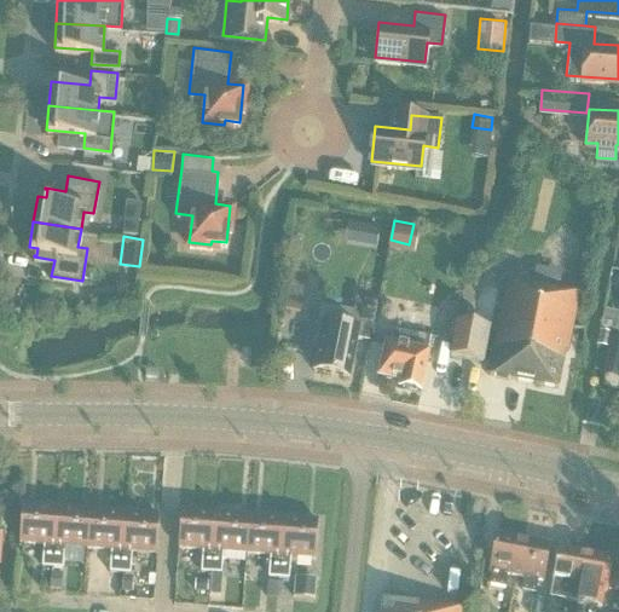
[(509,271),(489,369),(557,382),(565,345),(568,346),(580,286),(509,271)]
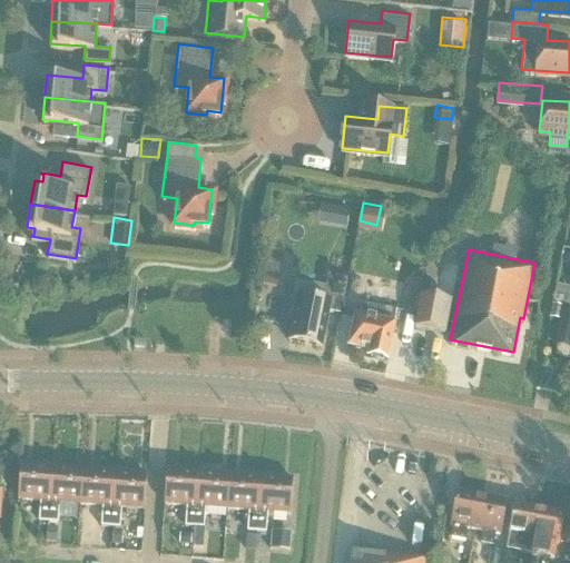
[(292,317),(288,336),(322,343),(328,306),(340,308),(347,273),(327,269),(325,282),(295,276),(287,316),(292,317)]
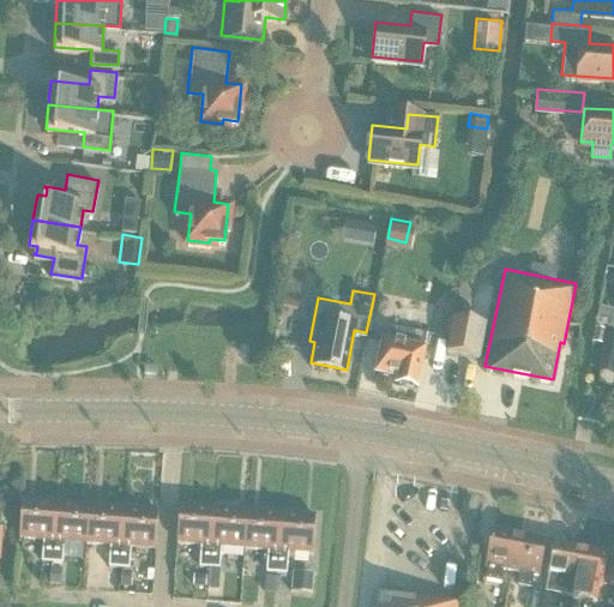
[(613,307),(600,305),(597,319),(613,322),(613,307)]
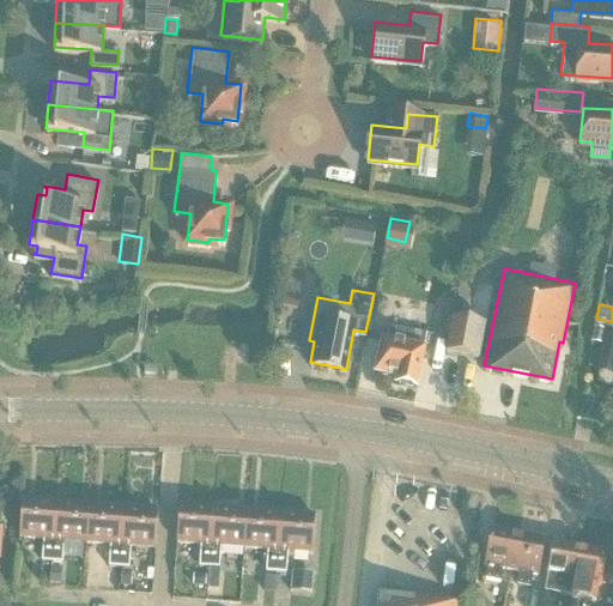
[(453,313),(445,346),(478,353),(485,319),(453,313)]
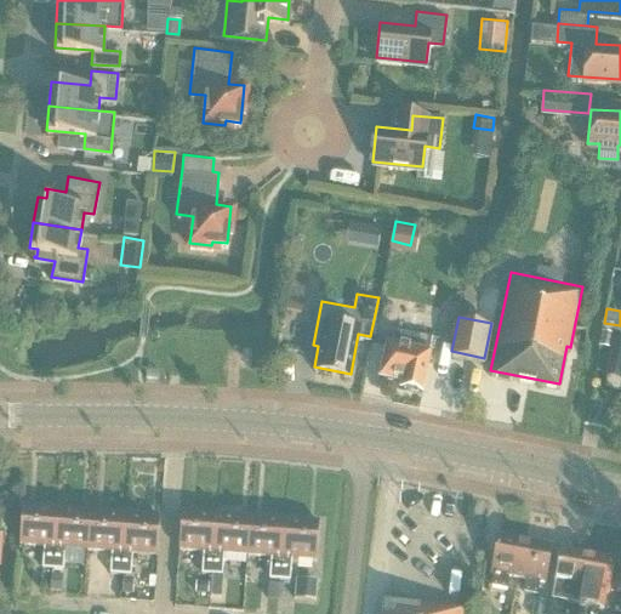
[(302,348),(305,322),(292,320),(290,347),(302,348)]
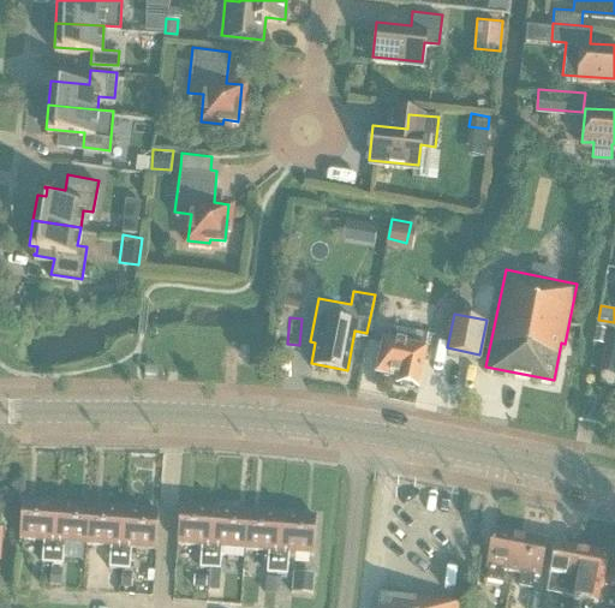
[(429,329),(390,321),(387,335),(383,334),(375,369),(398,373),(396,379),(418,383),(427,344),(429,329)]
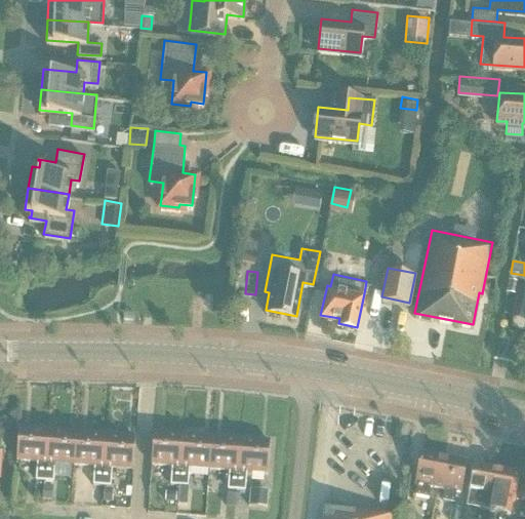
[(524,282),(520,281),(513,313),(524,315),(524,282)]
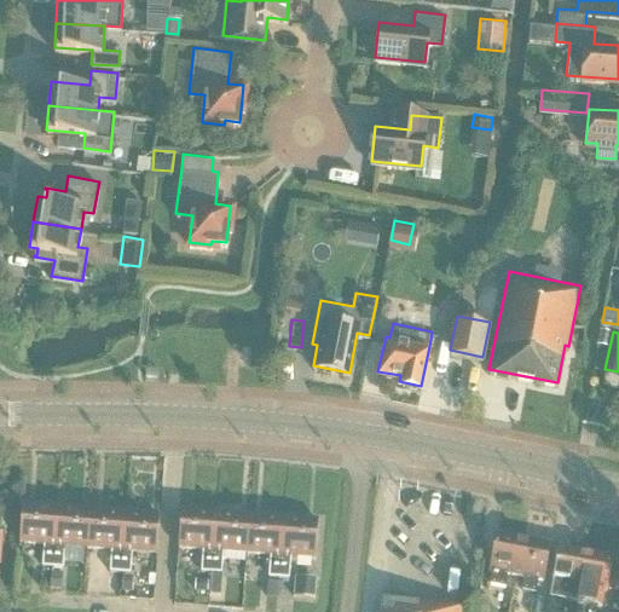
[(52,563),(57,502),(22,500),(19,537),(44,540),(42,561),(52,563)]
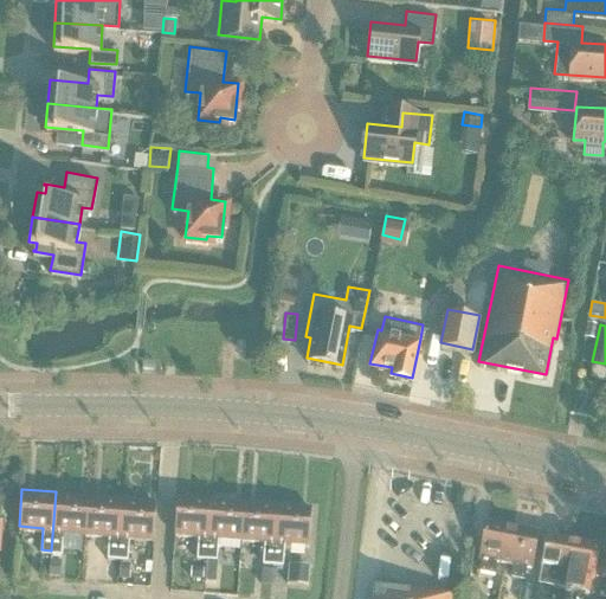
[(89,494),(56,491),(51,551),(62,551),(63,529),(85,532),(89,494)]
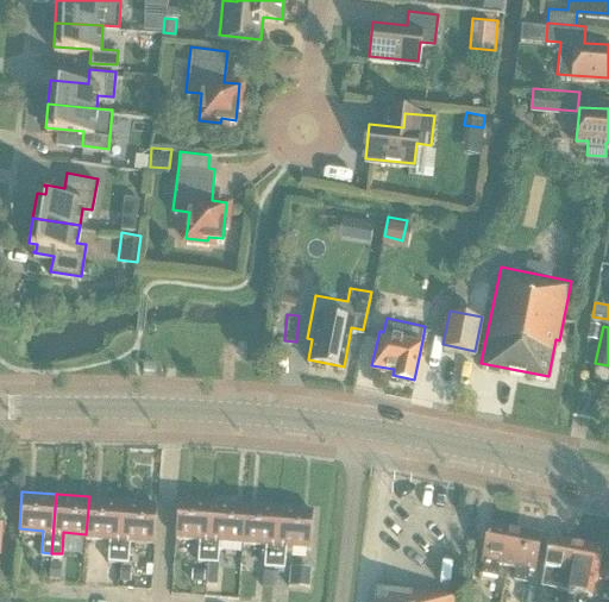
[(123,499),(89,496),(86,534),(110,535),(107,557),(118,558),(123,499)]
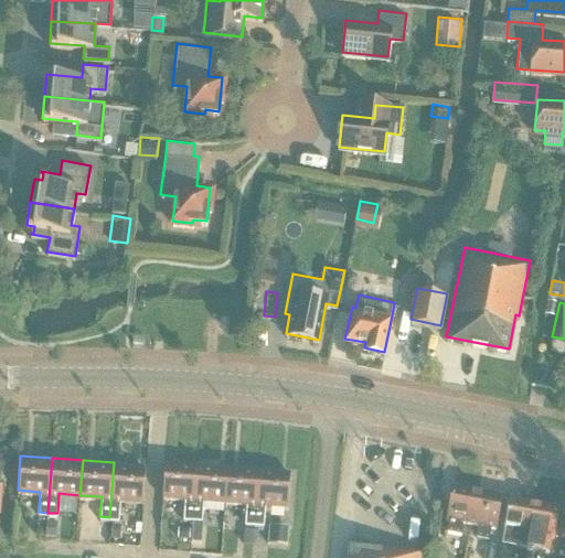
[(192,517),(196,462),(166,460),(162,494),(184,496),(183,516),(192,517)]
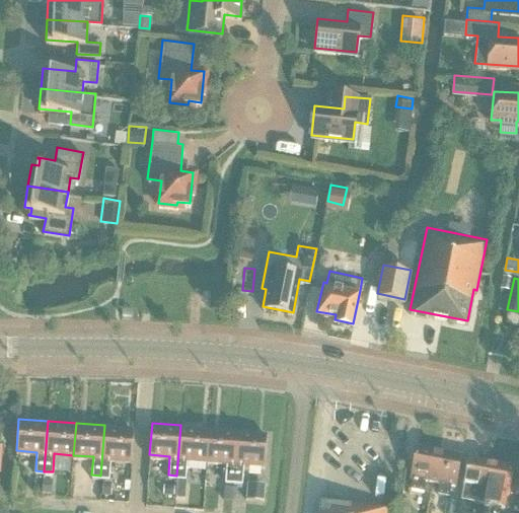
[(133,427),(104,425),(100,475),(108,477),(110,457),(131,459),(133,427)]
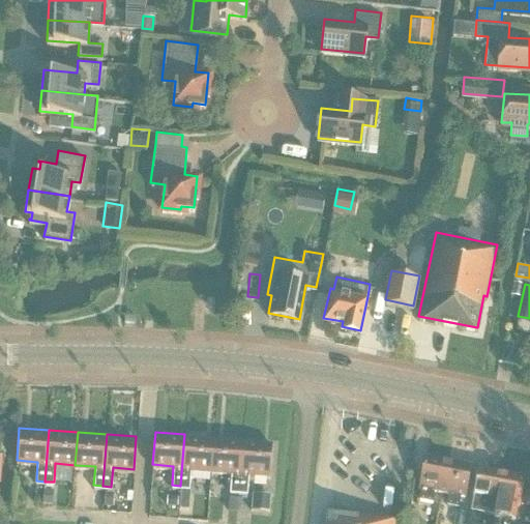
[(213,436),(184,434),(180,486),(189,486),(190,467),(211,469),(213,436)]
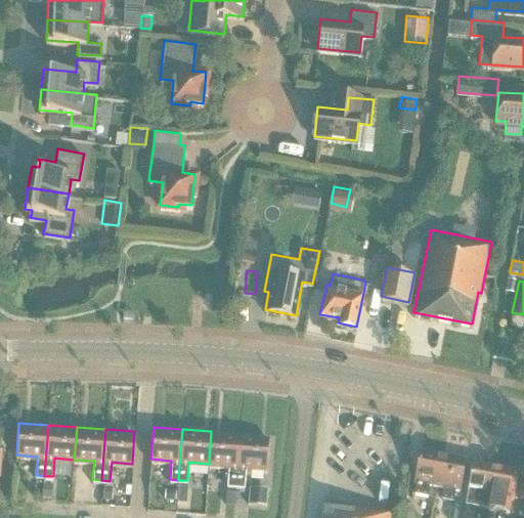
[(239,433),(211,431),(209,464),(228,465),(227,483),(235,484),(239,433)]
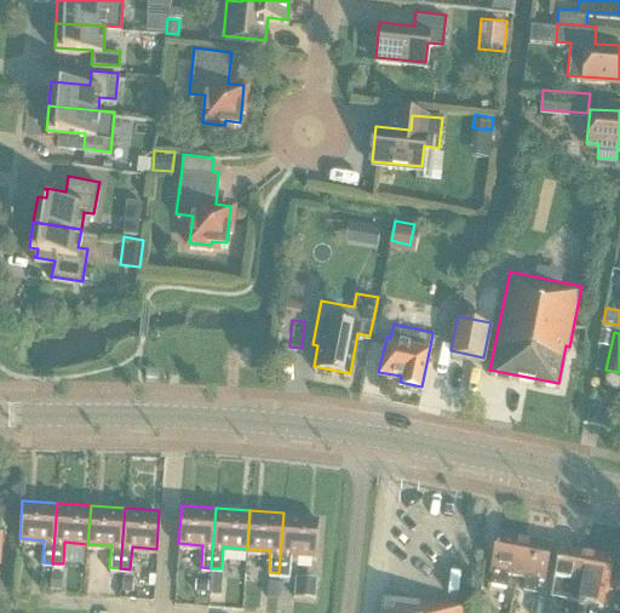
[(319,516),(283,513),(279,573),(290,574),(291,553),(315,554),(319,516)]
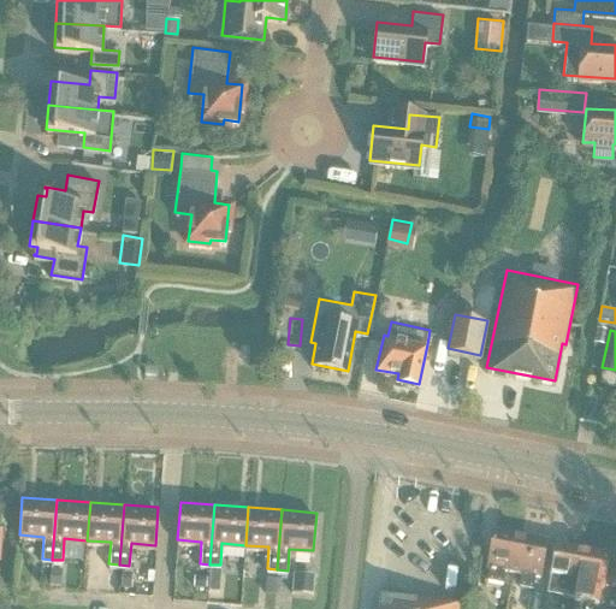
[(514,567),(520,532),(493,526),(493,527),(480,525),(478,553),(489,555),(487,562),(491,563),(489,575),(504,578),(507,566),(514,567)]
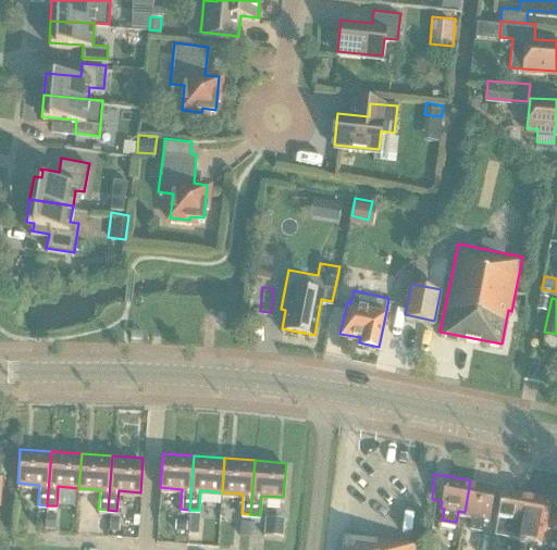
[(494,485),(470,480),(465,512),(472,514),(470,525),(482,528),(485,516),(489,517),(494,485)]
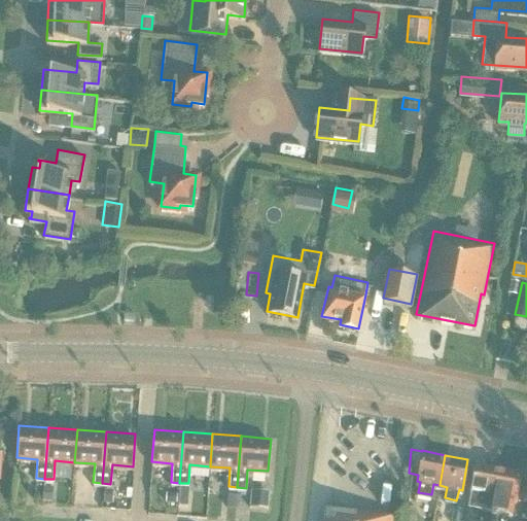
[(493,496),(498,465),(476,460),(467,504),(492,508),(494,496),(493,496)]
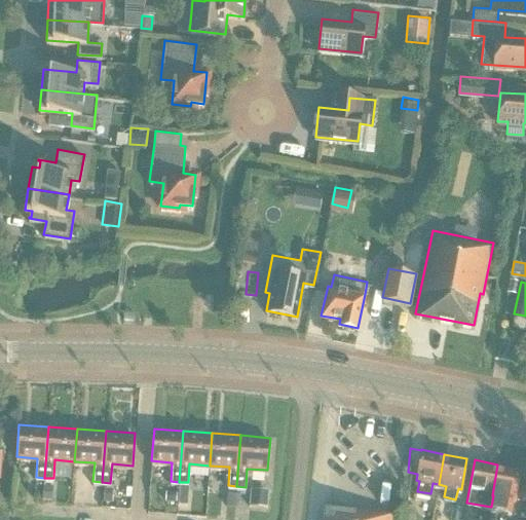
[(521,469),(497,465),(492,495),(493,495),(491,507),(512,511),(514,499),(515,499),(521,469)]
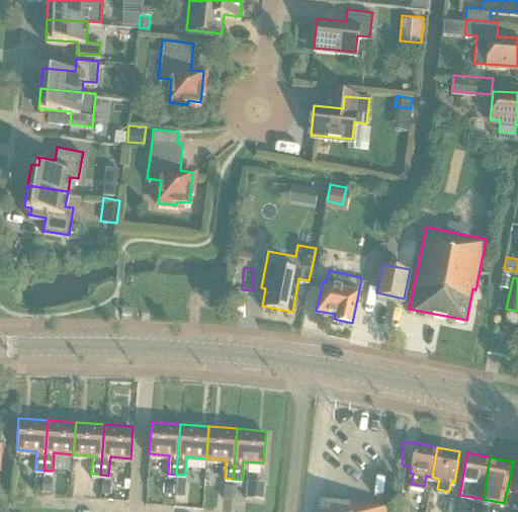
[(385,511),(386,506),(335,499),(334,507),(319,505),(317,511),(385,511)]
